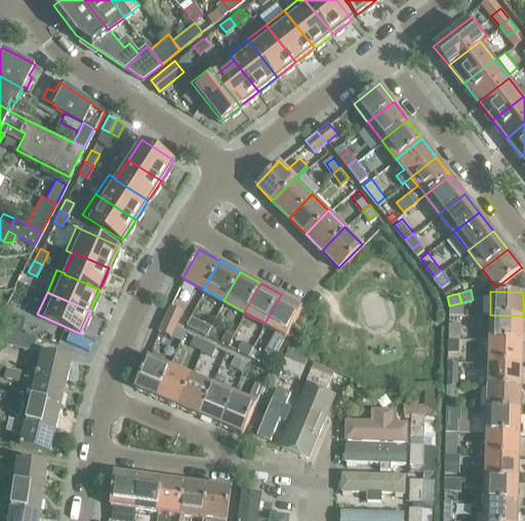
[(275,354),(284,336),(300,307),(281,294),(265,323),(275,329),(265,348),(275,354)]
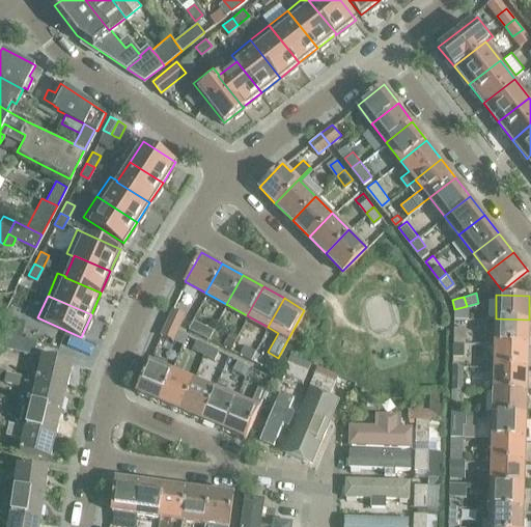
[(172,307),(168,316),(179,322),(184,313),(172,307)]
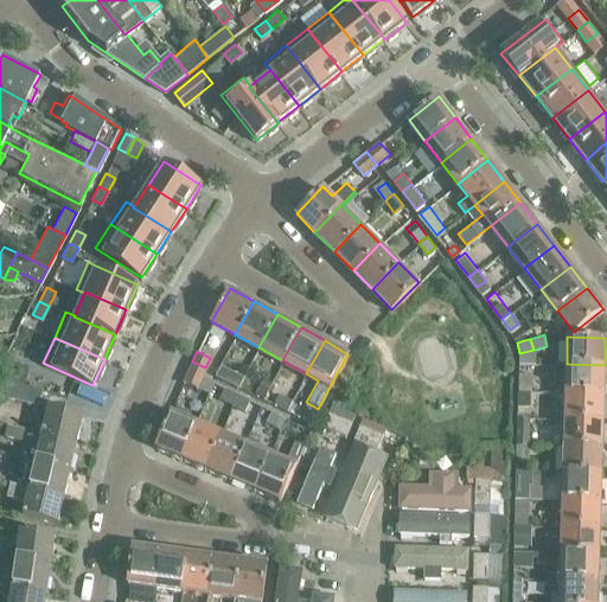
[(0,376),(24,382),(27,365),(5,359),(0,376)]
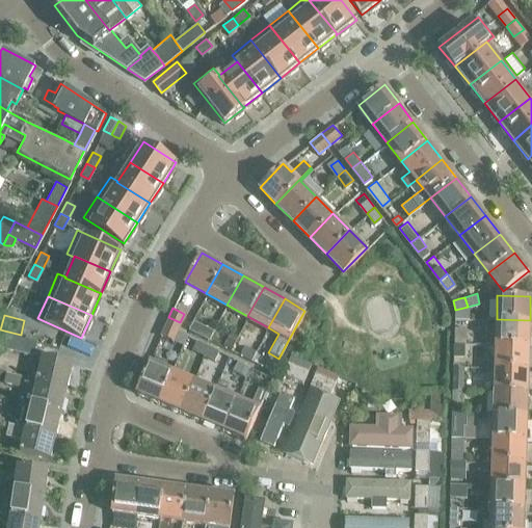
[(496,342),(529,343),(530,320),(497,319),(485,318),(485,342),(496,342)]
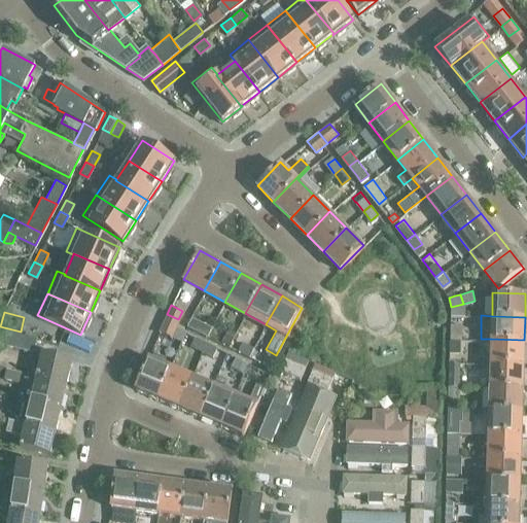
[(212,326),(192,316),(187,325),(207,335),(212,326)]
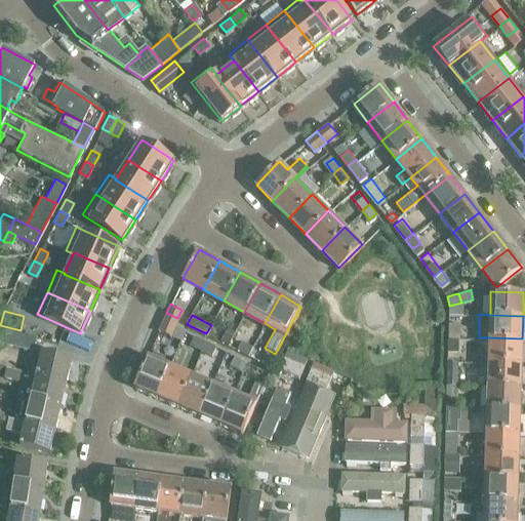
[(163,319),(159,328),(170,333),(174,324),(163,319)]
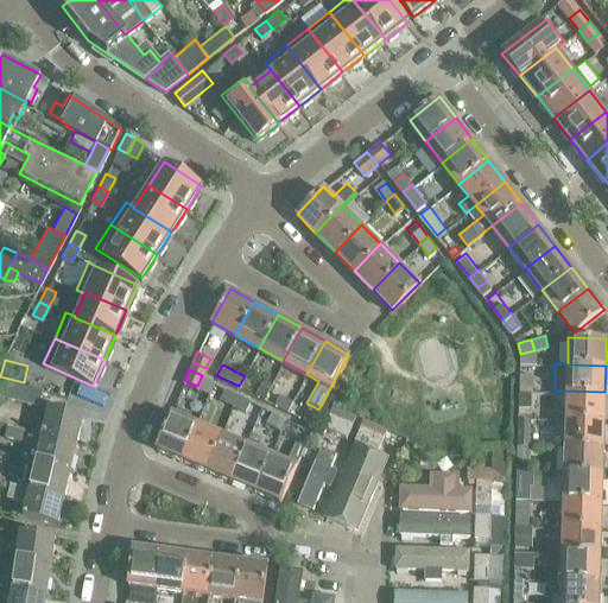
[(519,375),(519,389),(531,389),(532,389),(533,373),(519,373),(519,375)]
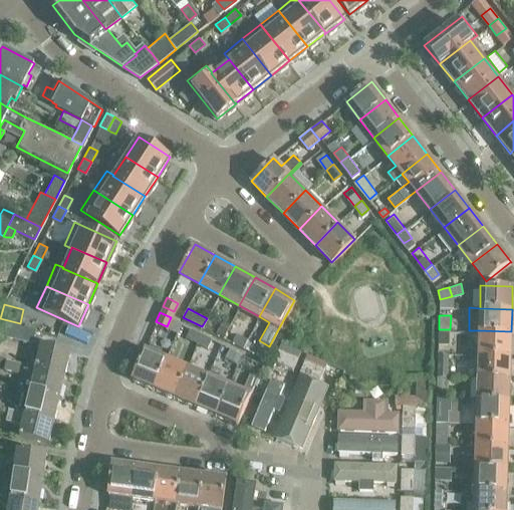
[(0,317),(0,331),(32,340),(36,327),(0,317)]
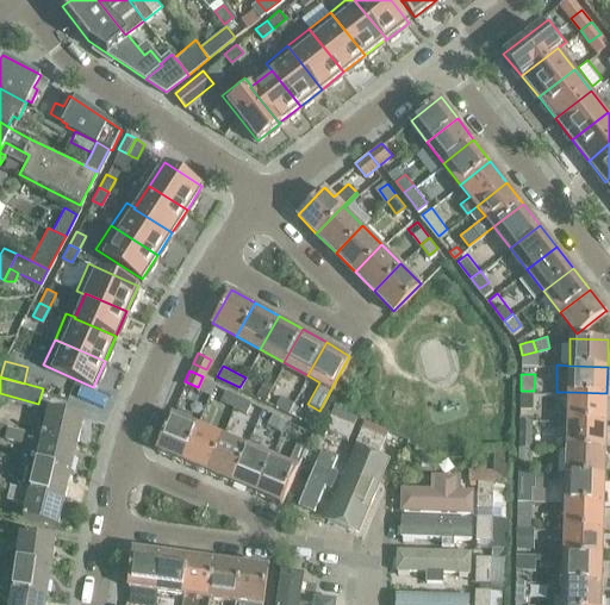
[(257,393),(266,398),(272,387),(263,382),(257,393)]
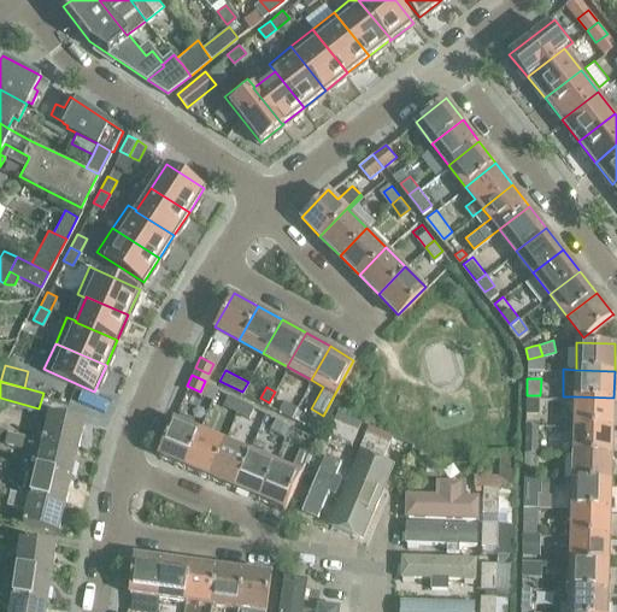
[(223,402),(236,410),(241,399),(229,393),(223,402)]
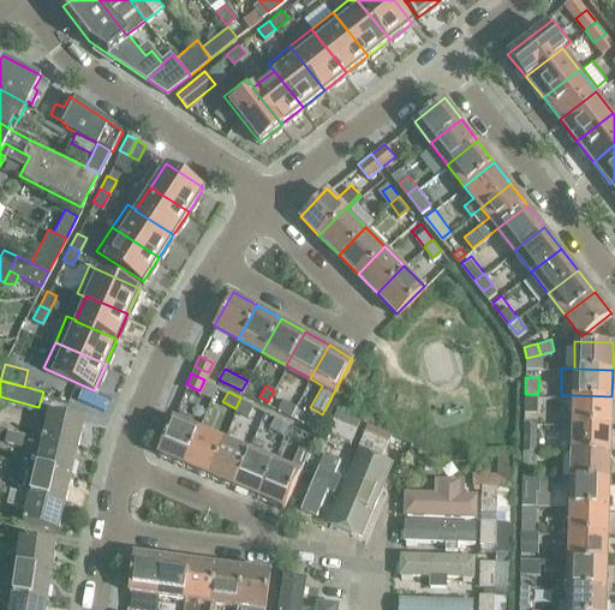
[(525,394),(525,408),(536,408),(537,394),(525,394)]
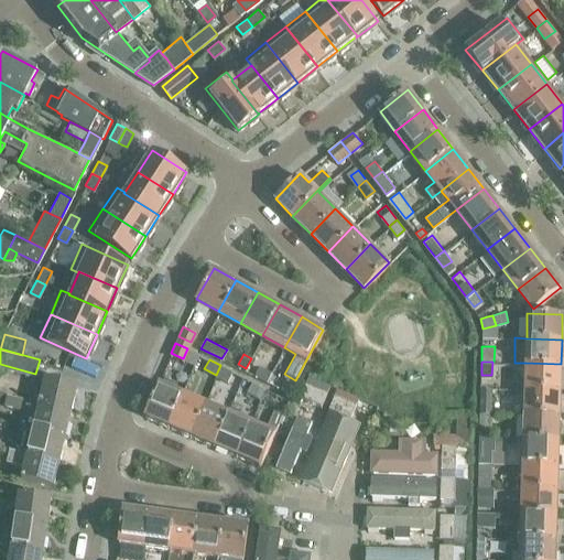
[(524,388),(560,389),(561,364),(525,363),(524,388)]
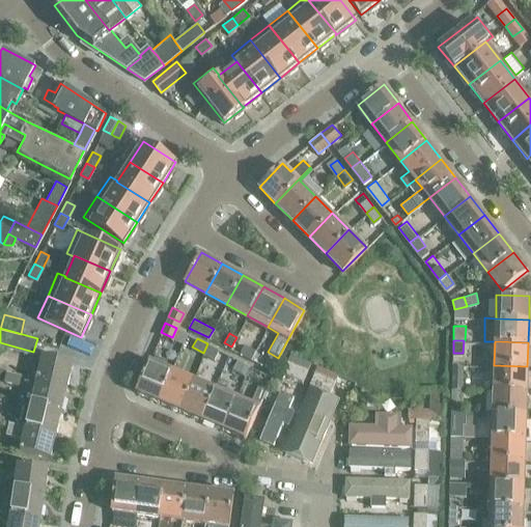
[(240,352),(251,357),(256,349),(245,342),(240,352)]
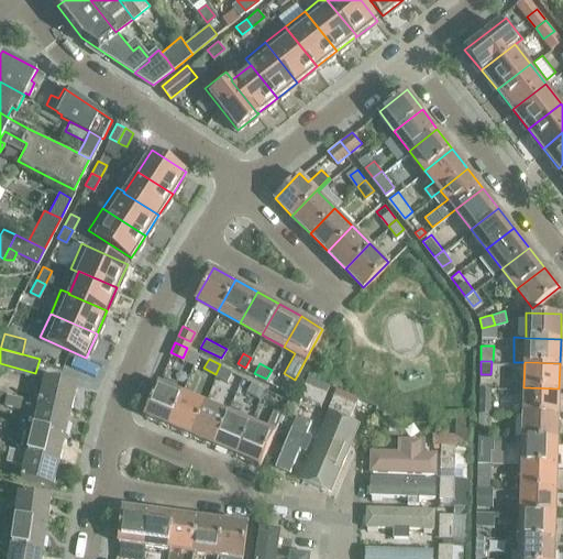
[(220,364),(216,374),(227,380),(232,370),(220,364)]
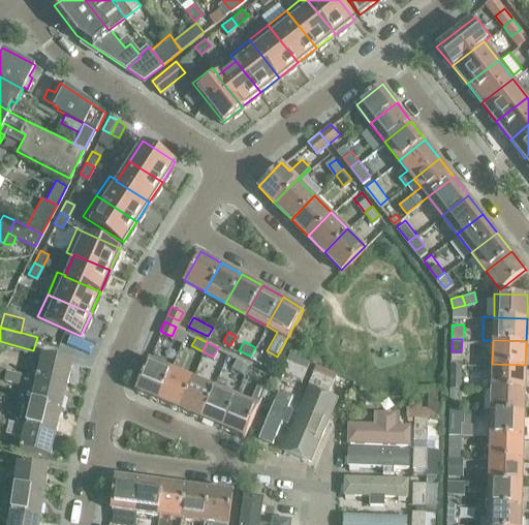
[(289,350),(286,358),(281,370),(301,378),(306,367),(309,360),(289,350)]
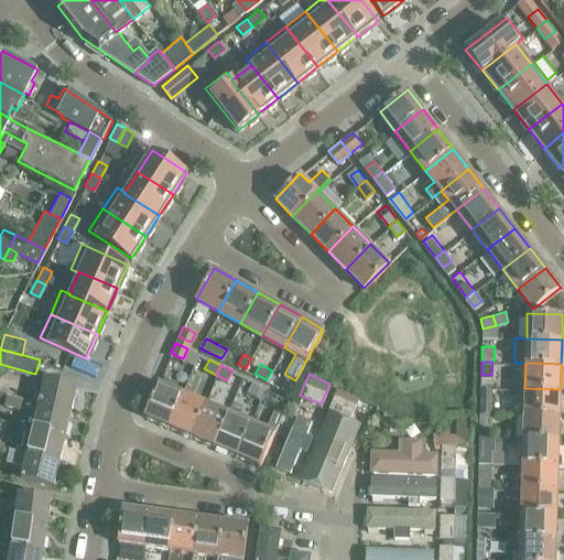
[(40,398),(40,399),(72,407),(77,383),(45,375),(45,376),(46,377),(41,398),(40,398)]
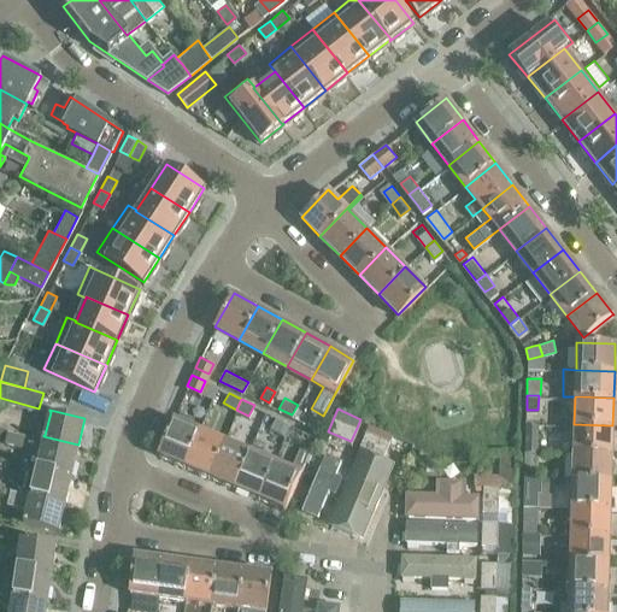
[(199,428),(174,417),(158,452),(183,463),(199,428)]
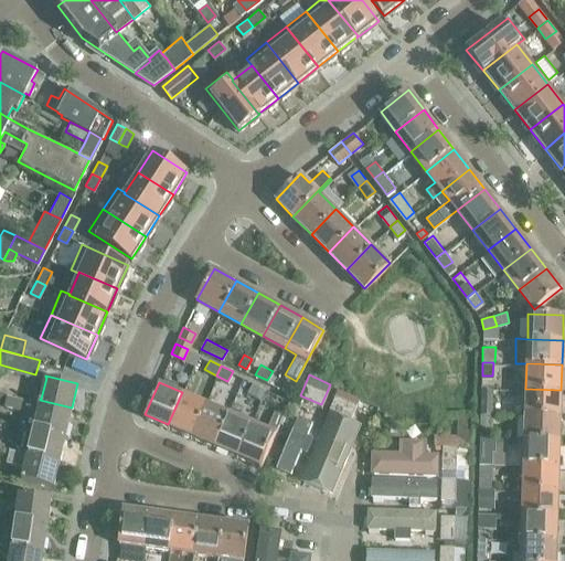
[(249,391),(262,397),(266,388),(254,382),(249,391)]
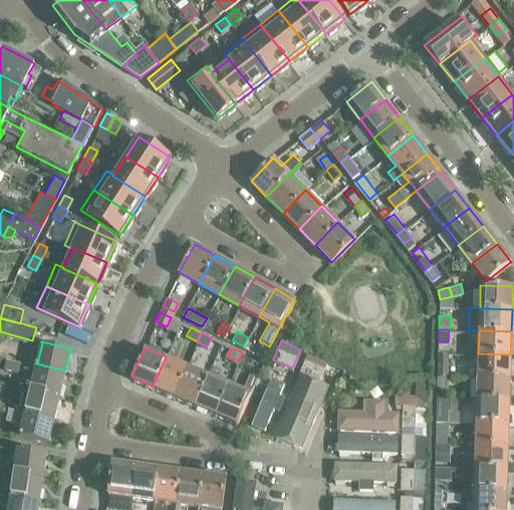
[(307,352),(304,358),(299,370),(300,370),(319,379),(324,367),(327,360),(307,352)]
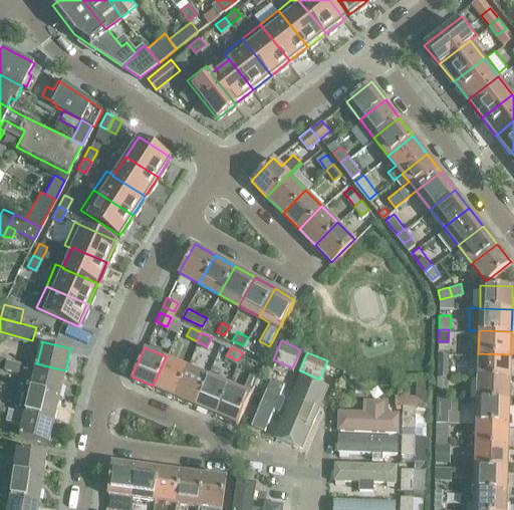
[(439,352),(438,362),(438,374),(448,375),(449,353),(439,352)]
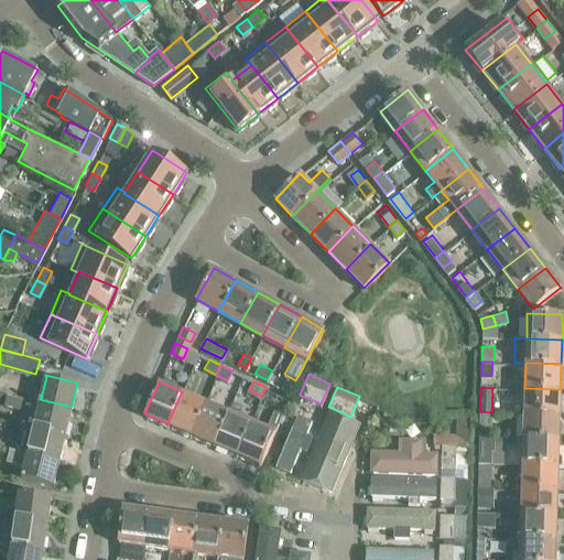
[(524,413),(559,415),(560,389),(524,388),(524,413)]
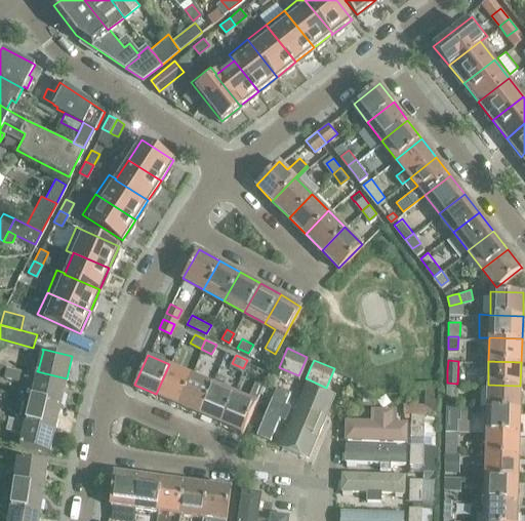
[(191,373),(169,364),(156,394),(177,403),(191,373)]
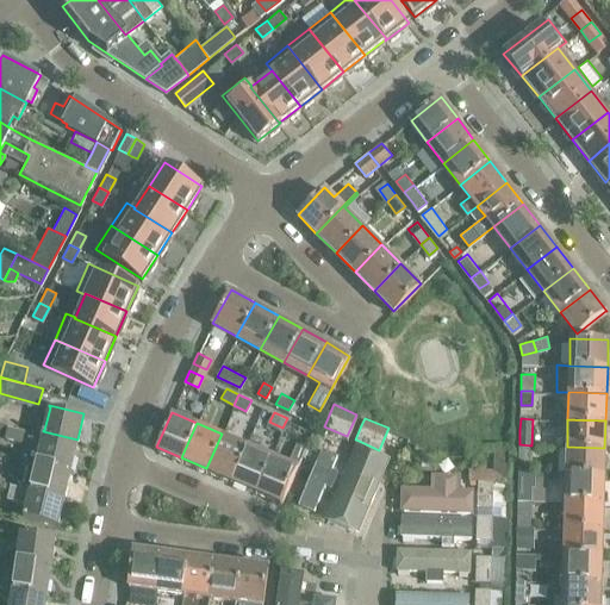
[(24,428),(8,424),(6,434),(22,437),(24,428)]
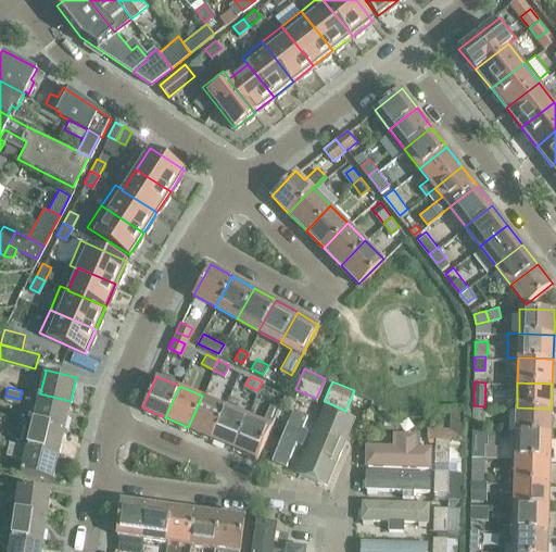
[(64,427),(71,401),(39,393),(39,396),(34,417),(33,418),(64,427)]
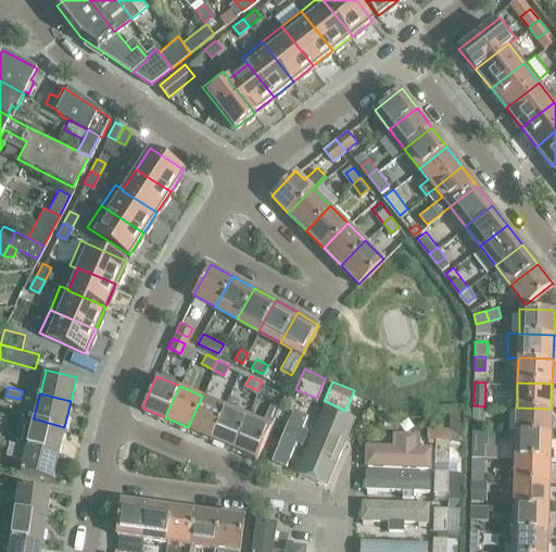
[(211,438),(225,406),(202,396),(188,427),(211,438)]
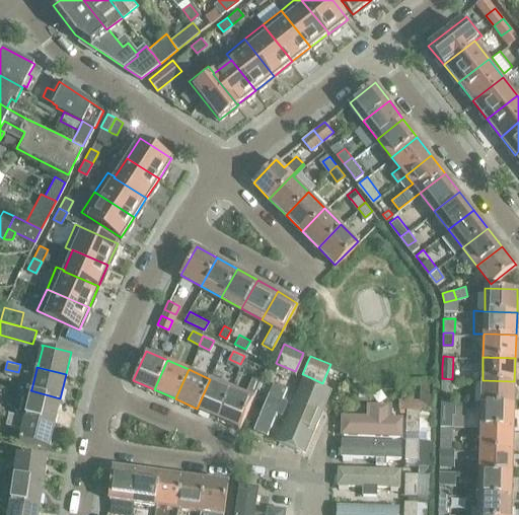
[(218,418),(231,388),(233,384),(212,375),(210,379),(197,409),(218,418)]
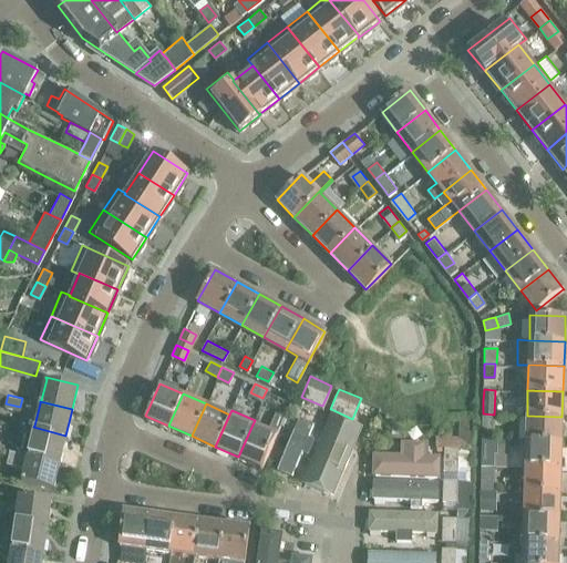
[(317,442),(325,426),(295,412),(277,454),(270,470),(275,472),(300,483),(317,442)]
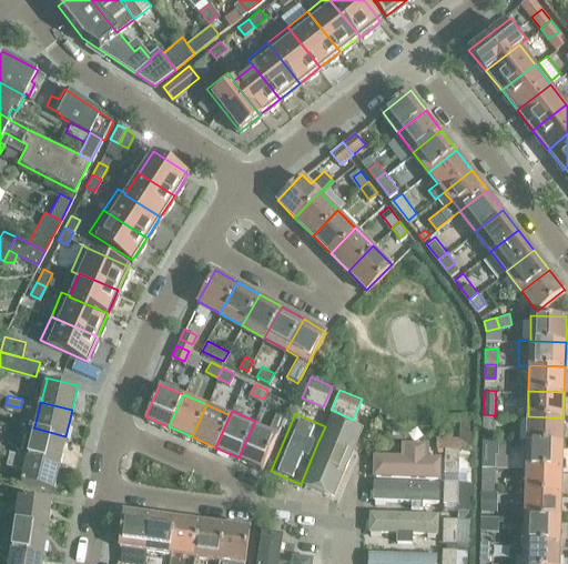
[(239,457),(255,464),(262,467),(276,435),(284,418),(276,414),(269,432),(253,425),(239,457)]
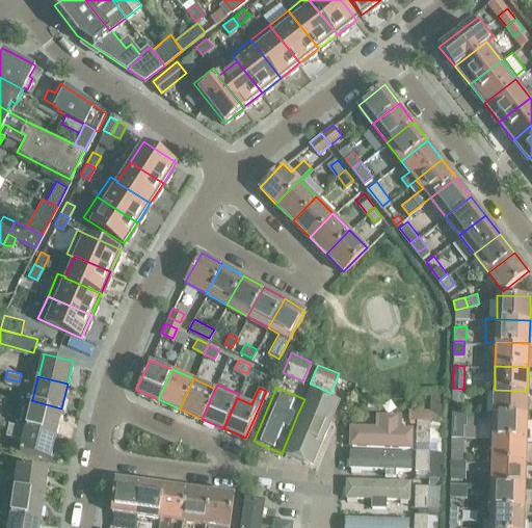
[(463,389),(453,388),(452,400),(452,412),(466,413),(466,411),(462,411),(463,389)]
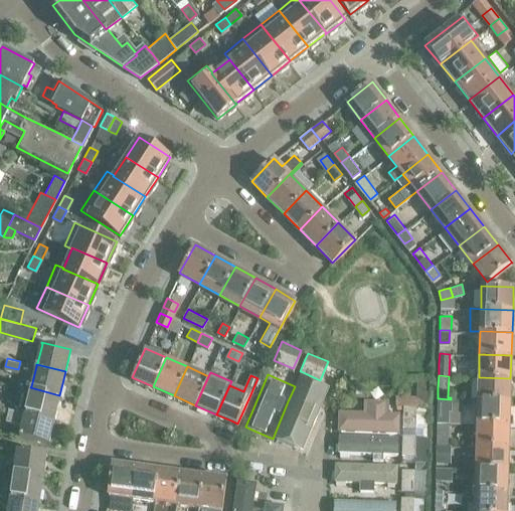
[(301,451),(328,387),(299,376),(295,386),(288,401),(273,439),(301,451)]
